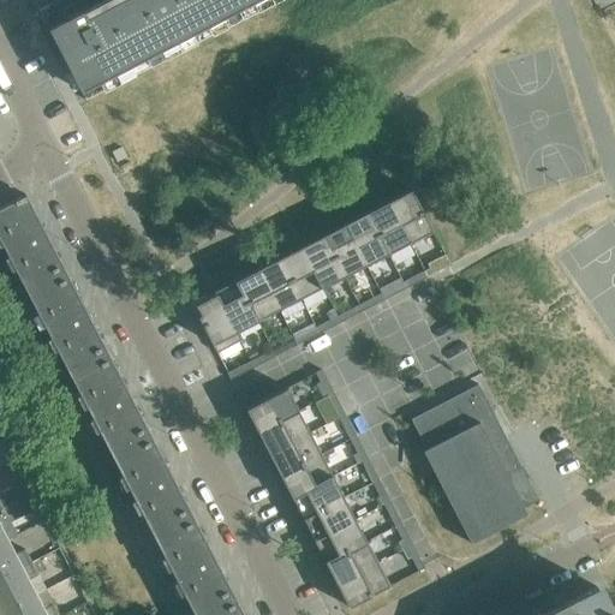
[(33,0),(40,12),(48,28),(81,90),(85,100),(278,0),(33,0)]
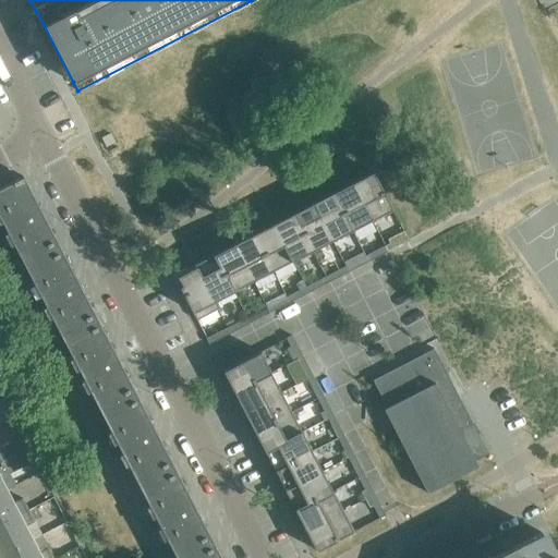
[(391,208),(373,171),(352,182),(371,219),(391,208)]
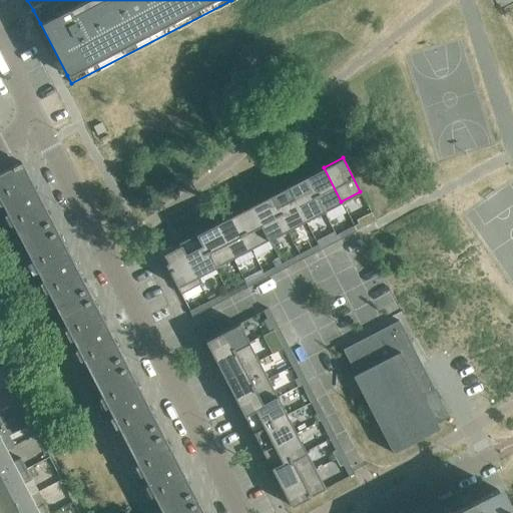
[(202,512),(21,161),(17,164),(16,163),(11,166),(12,166),(0,172),(0,199),(162,512),(202,512)]
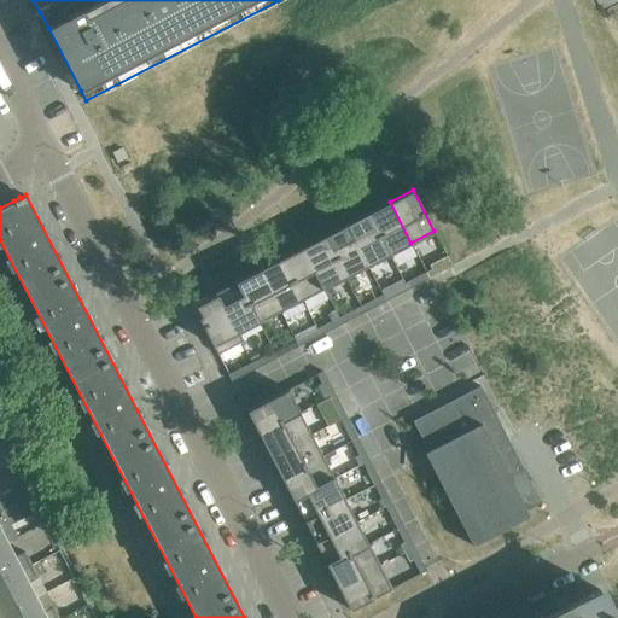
[(390,202),(368,213),(389,254),(410,243),(390,202)]
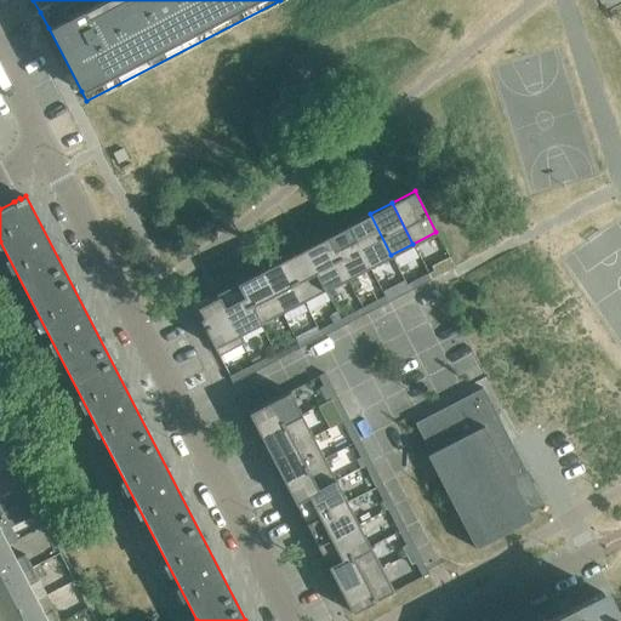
[(391,255),(370,214),(347,226),(369,267),(391,255)]
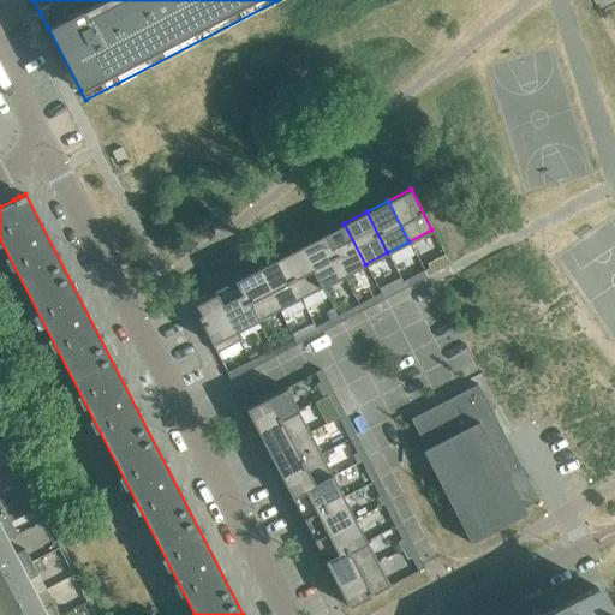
[(344,224),(322,234),(344,275),(365,264),(344,224)]
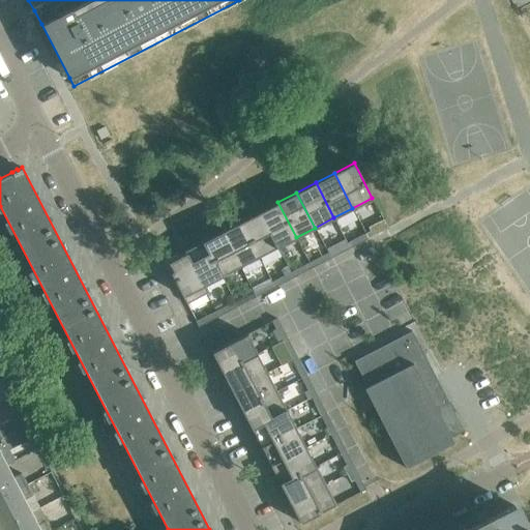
[(296,237),(277,202),(259,211),(277,247),(296,237)]
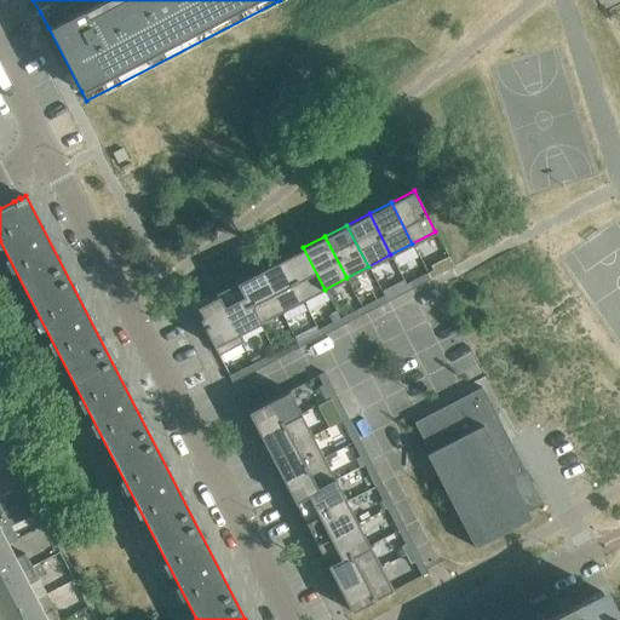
[(303,247),(281,259),(303,300),(325,290),(303,247)]
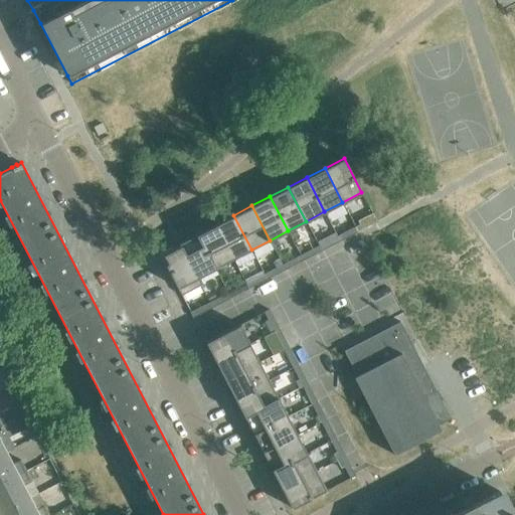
[(251,249),(233,215),(215,224),(233,259),(251,249)]
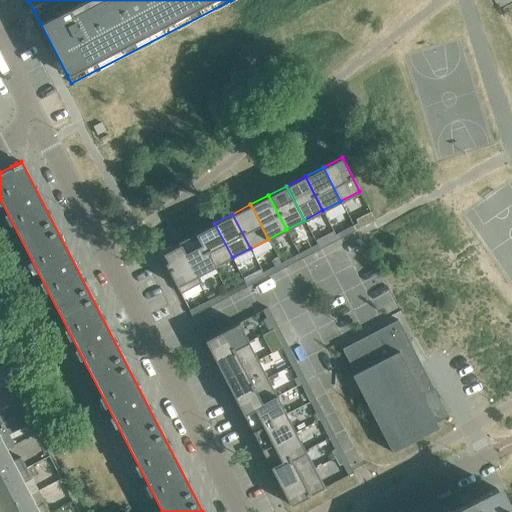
[(374,220),(372,215),(360,221),(363,226),(374,220)]
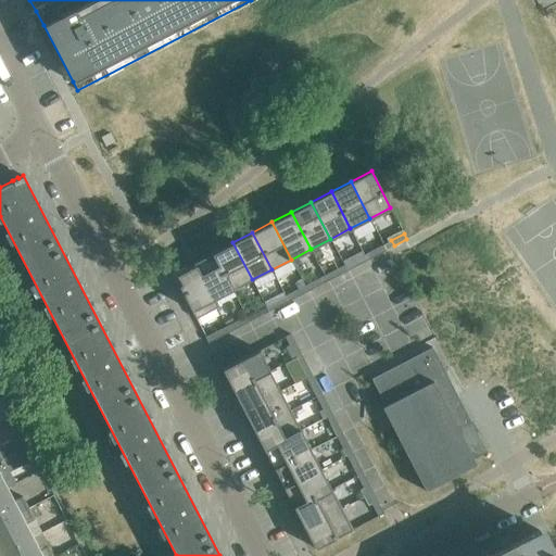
[(232,242),(213,253),(232,290),(252,279),(232,242)]
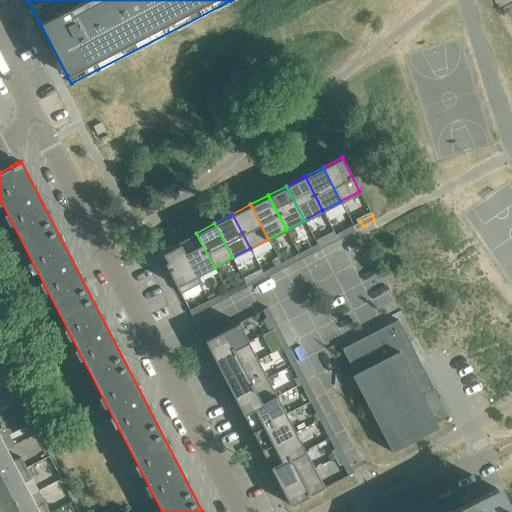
[(346,228),(335,234),(337,239),(349,233),(346,228)]
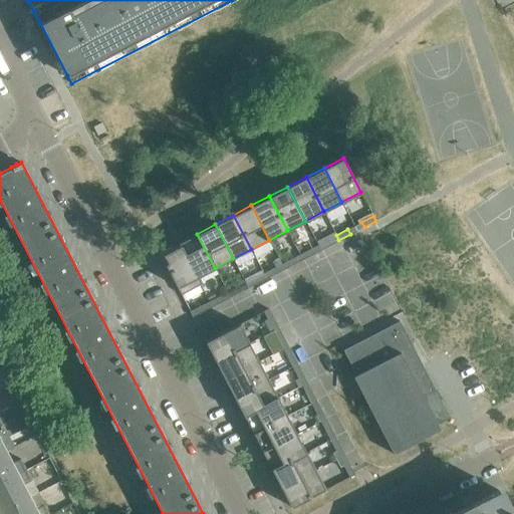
[(215,268),(197,234),(179,243),(196,277),(198,276),(215,268)]
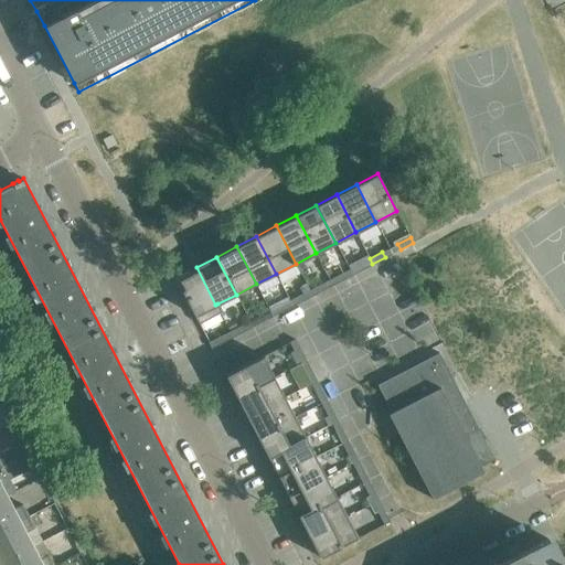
[(359,270),(372,264),(370,258),(356,265),(359,270)]
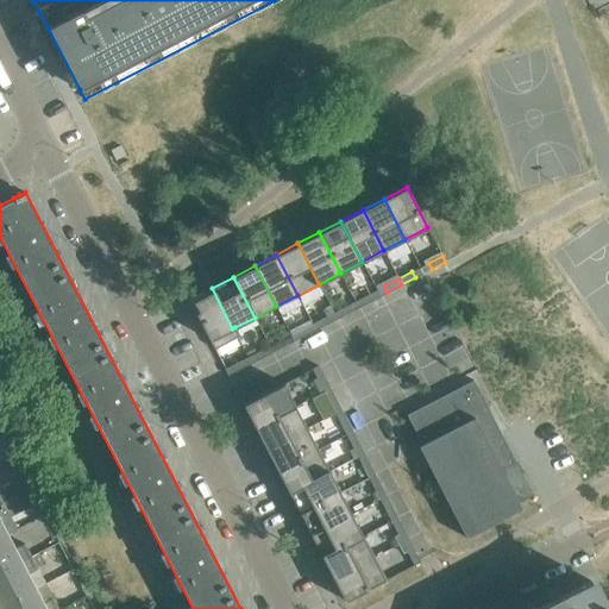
[(239,336),(234,327),(232,328),(212,288),(189,300),(214,349),(239,336)]
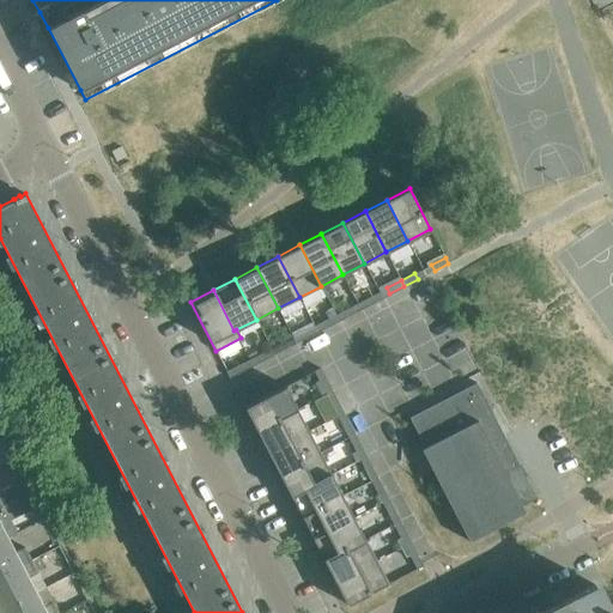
[(371,296),(357,303),(360,309),(375,302),(371,296)]
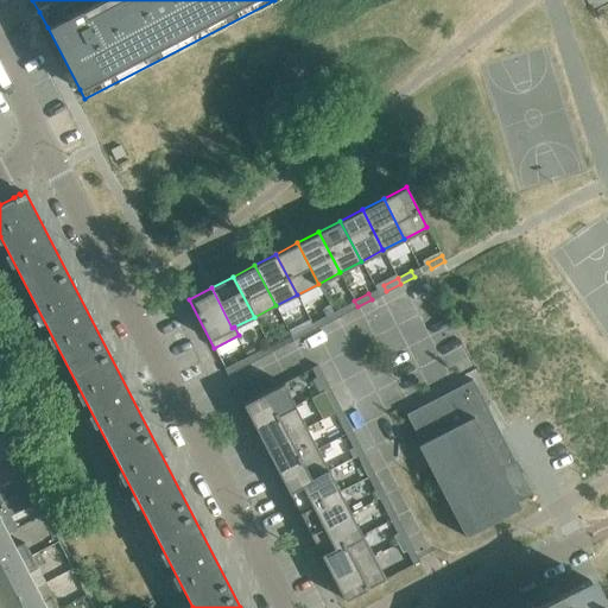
[(343,314),(358,306),(354,301),(341,308),(343,314)]
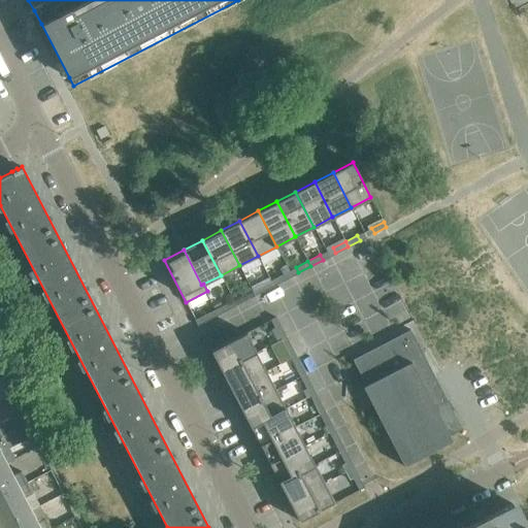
[(283,274),(270,281),(273,286),(286,279),(283,274)]
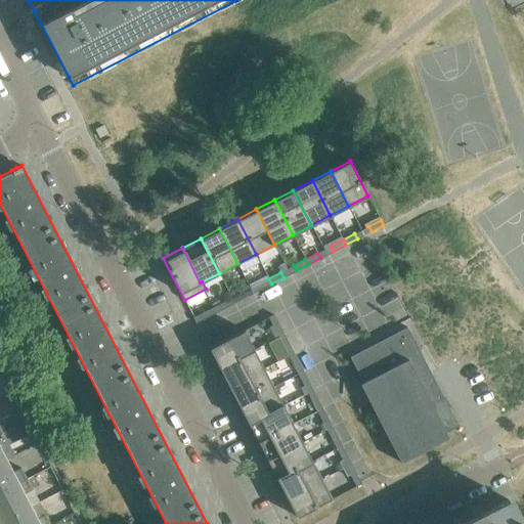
[(259,290),(271,284),(268,278),(256,285),(259,290)]
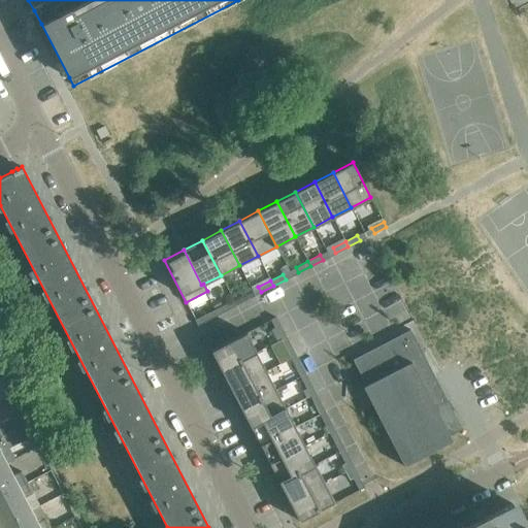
[(245,293),(233,300),(236,305),(248,298),(245,293)]
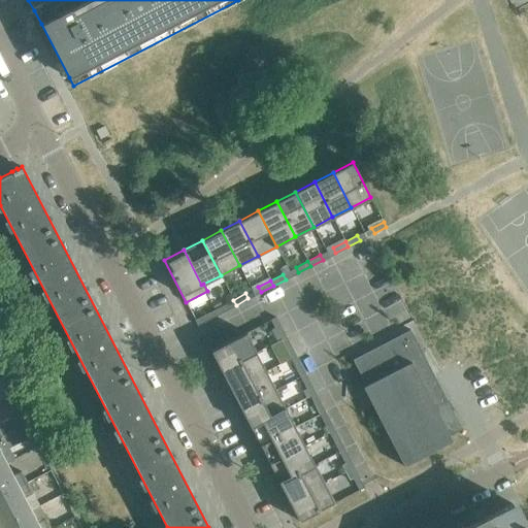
[(224,311),(236,305),(233,300),(221,306),(224,311)]
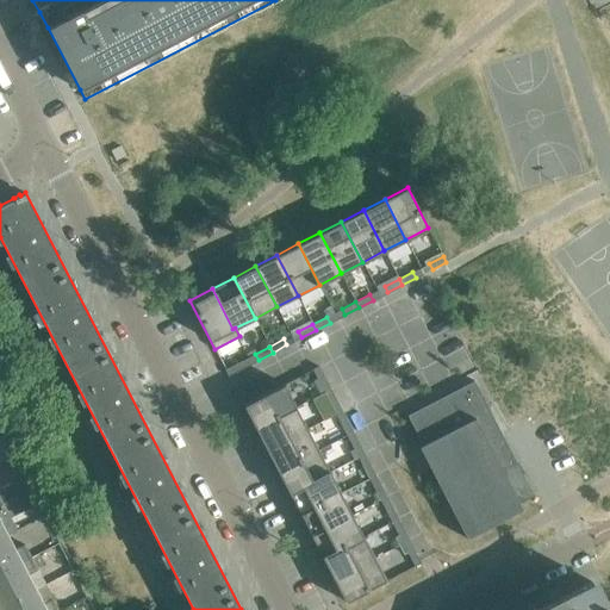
[(353,429),(386,412),(354,347),(331,359),(340,375),(329,380),(353,429)]
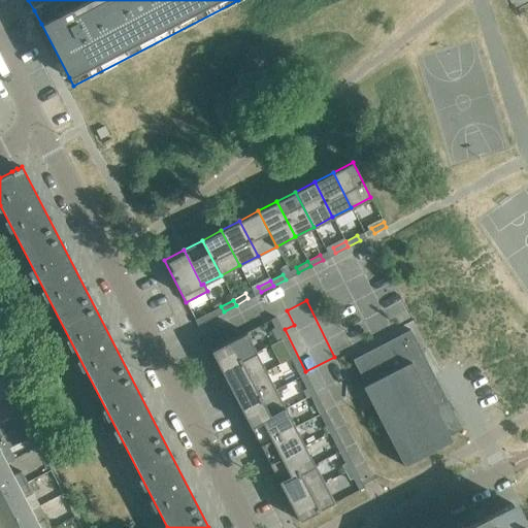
[(209,319),(207,314),(195,320),(197,325),(209,319)]
